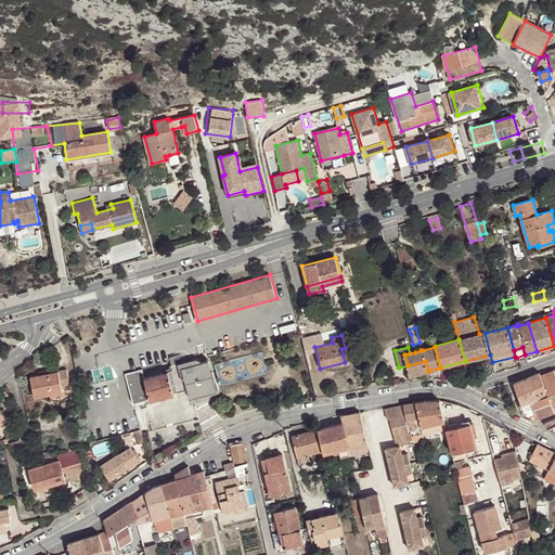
[(142,369),(126,373),(133,403),(151,399),(151,400),(175,395),(175,392),(177,392),(178,394),(189,390),(202,387),(202,386),(207,385),(203,369),(204,369),(202,363),(202,362),(202,361),(201,361),(201,360),(199,360),(198,359),(197,359),(196,359),(195,360),(196,364),(171,371),(168,372),(145,378),(142,369)]
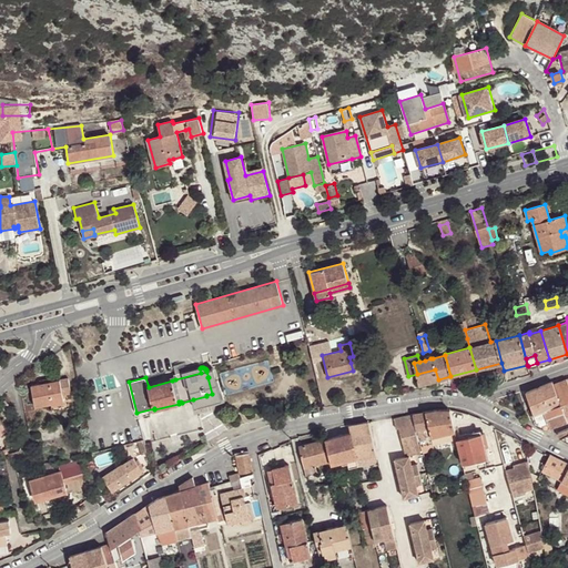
[(174,375),(175,379),(201,373),(200,368),(174,375)]
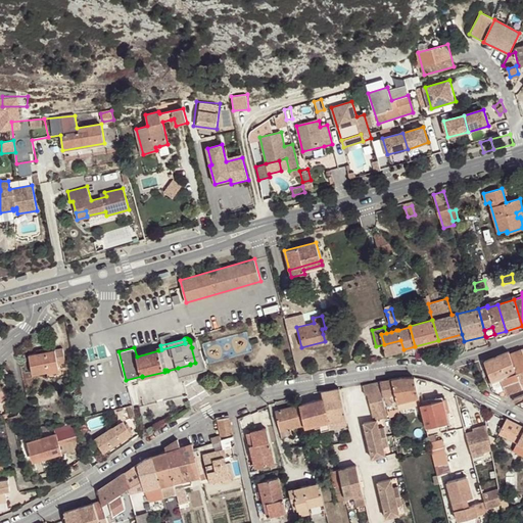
[(197,340),(190,342),(192,347),(191,347),(195,363),(190,364),(190,365),(178,368),(180,376),(205,370),(197,340)]
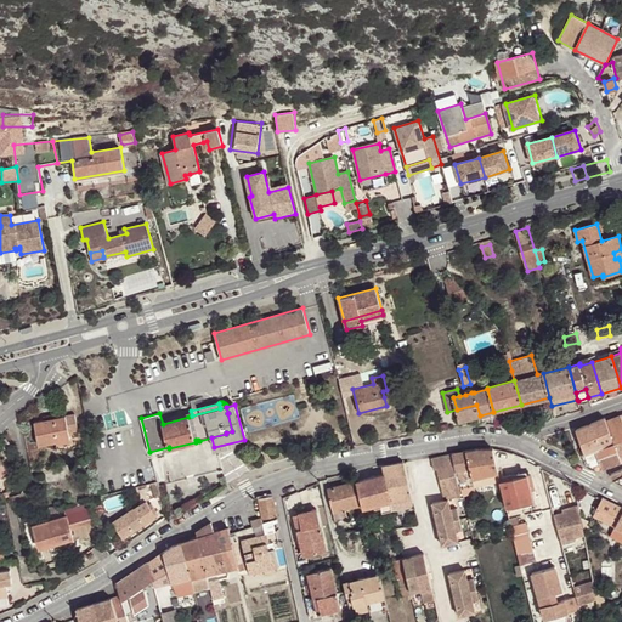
[(459,420),(480,416),(476,405),(457,410),(459,420)]
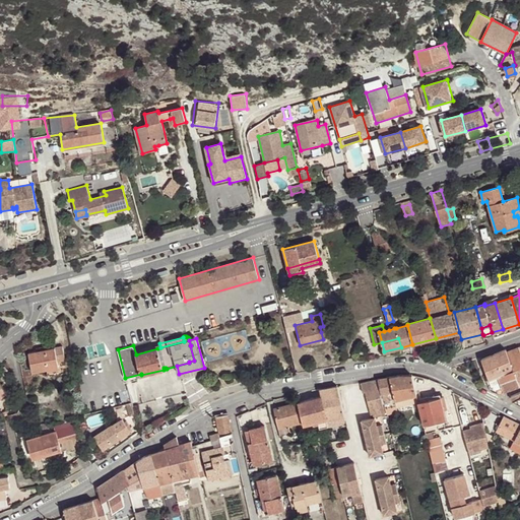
[(58,367),(59,367),(58,362),(65,360),(63,346),(46,349),(37,351),(28,353),(33,372),(47,369),(58,367)]
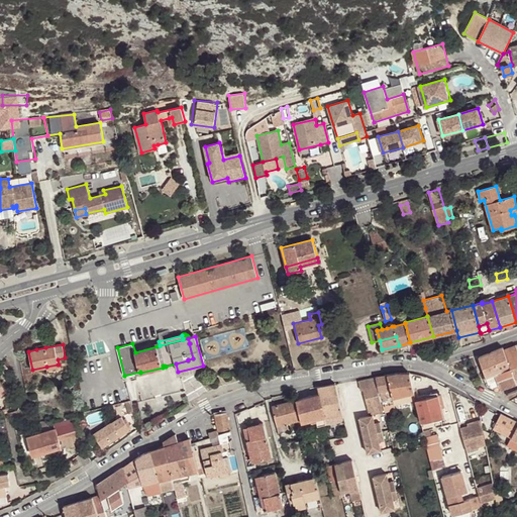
[(511,368),(516,365),(516,347),(516,345),(504,349),(511,368)]
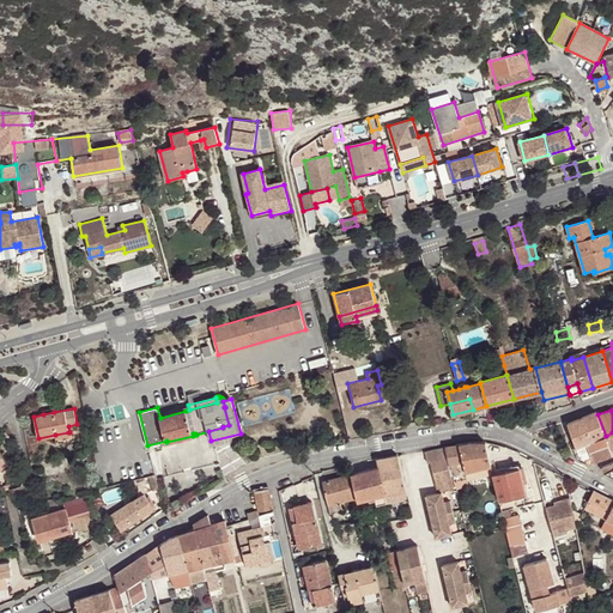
[(568,424),(576,448),(606,436),(598,414),(596,412),(568,424)]
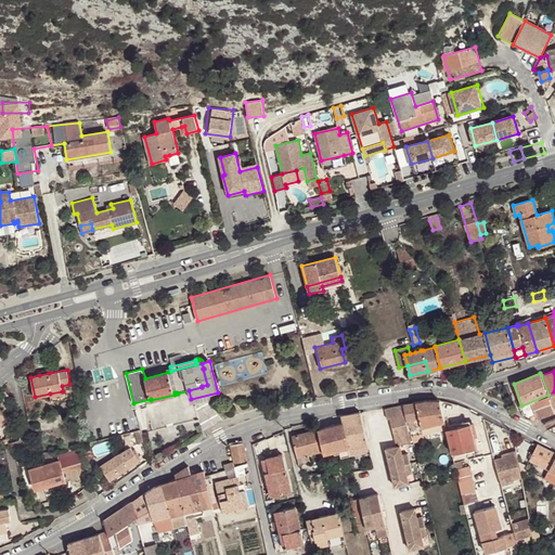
[(554,412),(549,395),(521,405),(525,412),(534,408),(539,418),(554,412)]
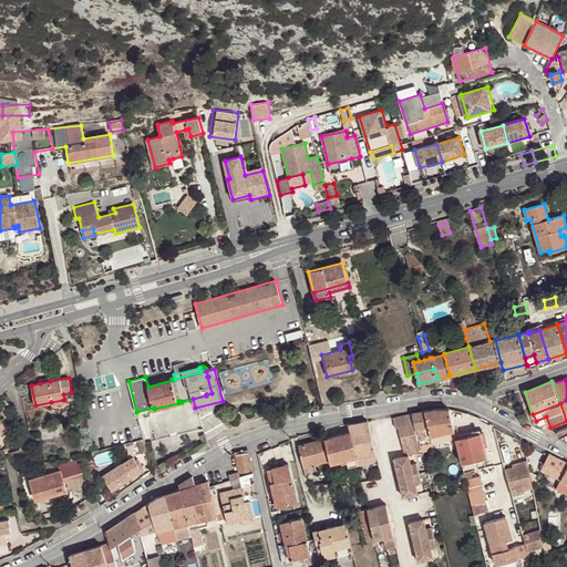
[(454,431),(449,406),(435,410),(423,412),(429,436),(440,433),(454,431)]
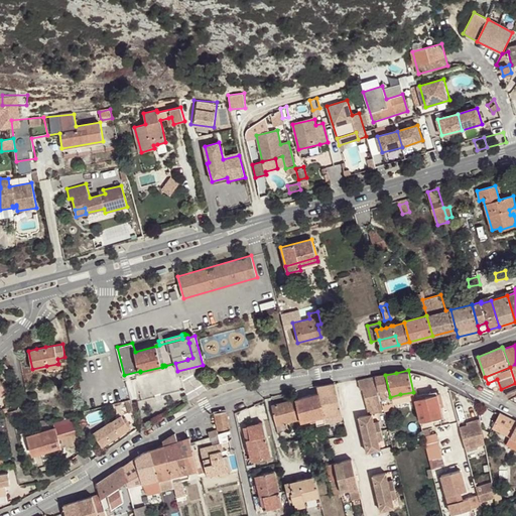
[(385,375),(376,376),(381,399),(386,398),(390,397),(385,375)]
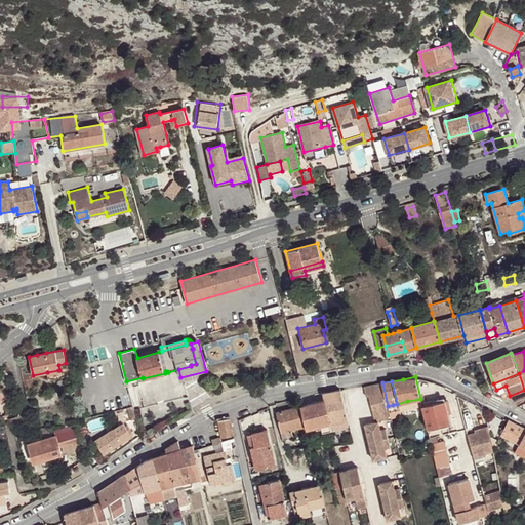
[(369,395),(375,421),(378,421),(390,418),(381,382),(364,387),(366,396),(369,395)]
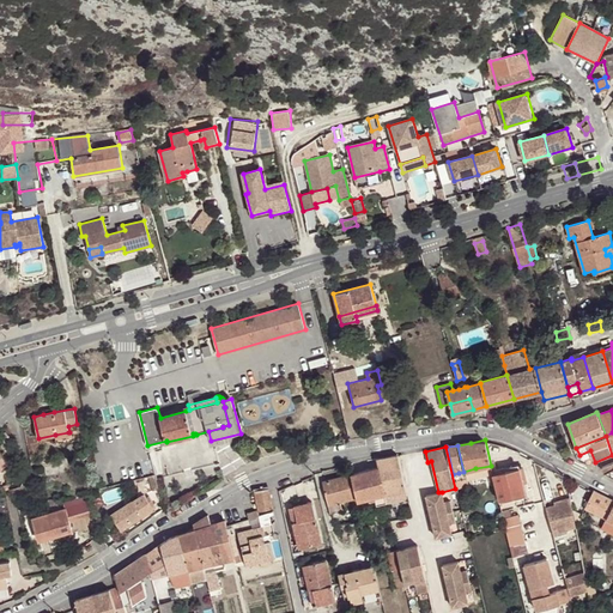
[(376,459),(378,468),(388,503),(405,499),(407,495),(399,455),(376,459)]
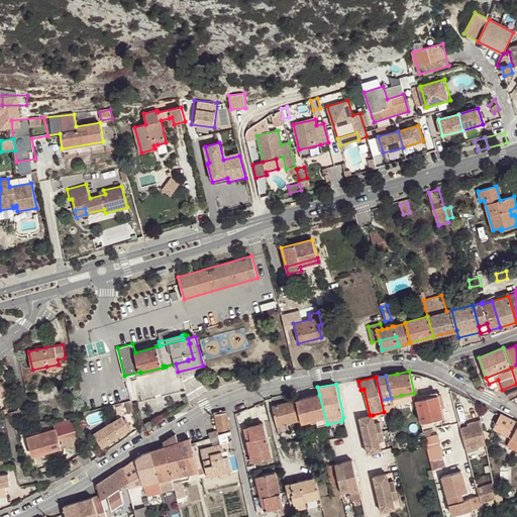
[(516,390),(507,394),(510,399),(516,402),(516,390)]
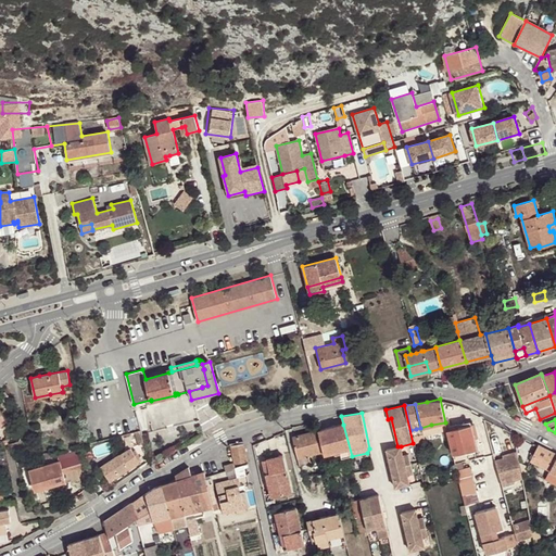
[(434,439),(449,436),(446,430),(445,422),(431,425),(434,439)]
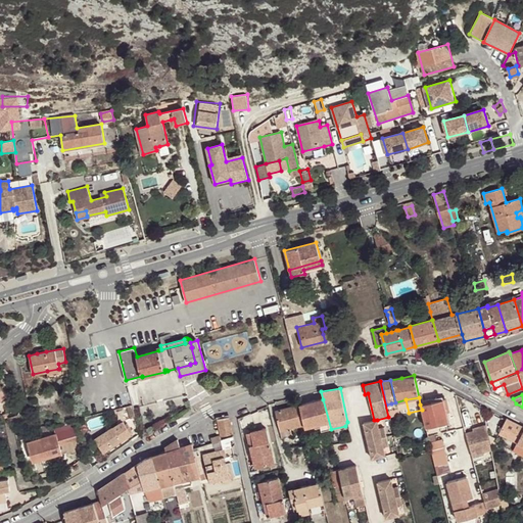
[(443,398),(420,405),(422,410),(426,427),(448,422),(443,398)]
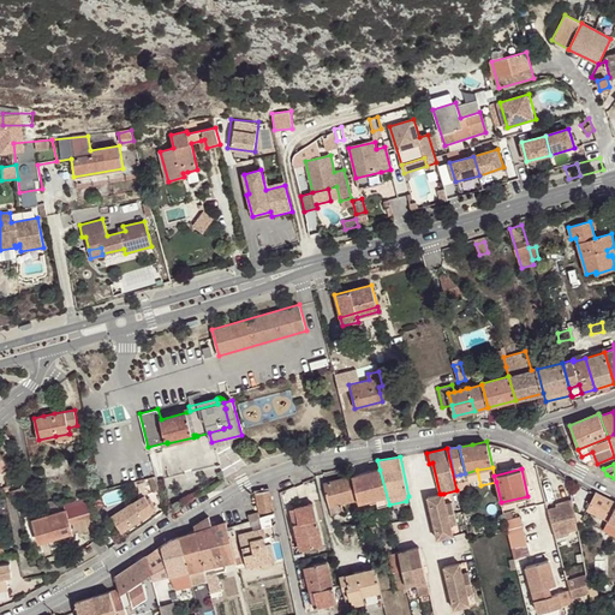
[(380,470),(353,476),(359,500),(359,502),(382,497),(384,506),(389,505),(380,470)]
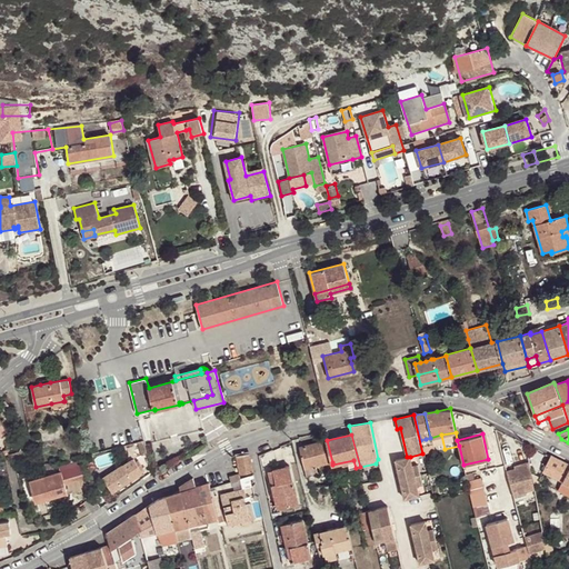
[(445,449),(441,435),(430,438),(426,439),(427,447),(422,449),(423,455),(445,449)]
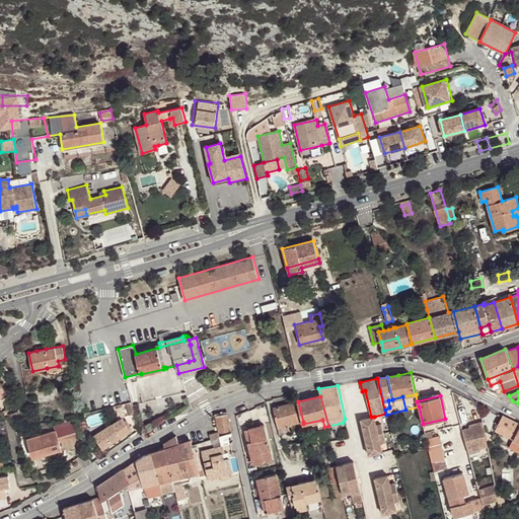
[(303,422),(298,401),(273,408),(280,434),(290,432),(289,425),(303,422)]
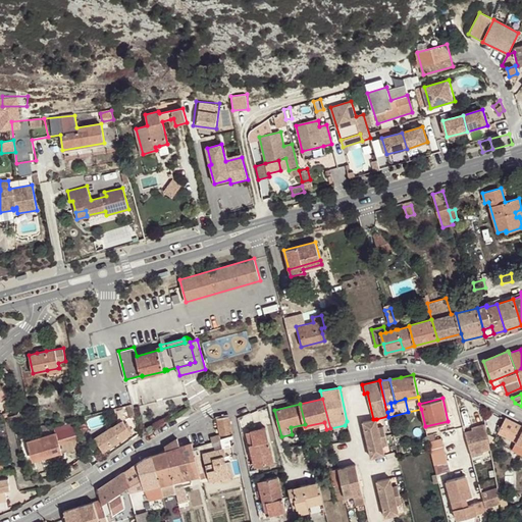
[(104,452),(139,428),(136,416),(133,416),(125,419),(124,418),(95,438),(104,452)]
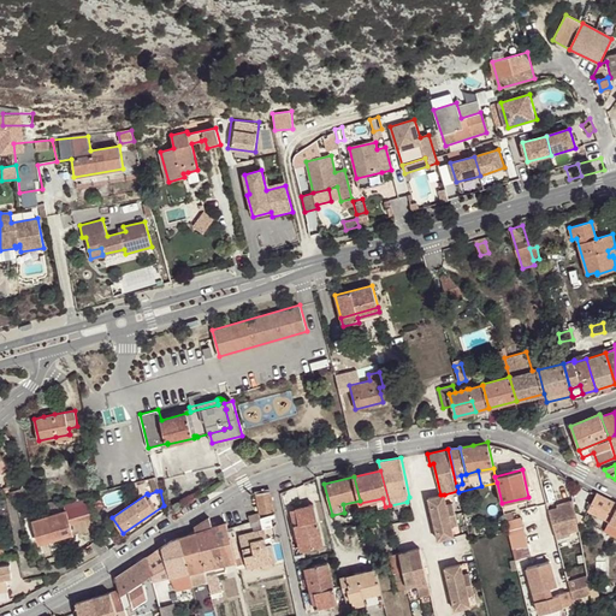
[(255,493),(259,513),(259,515),(274,511),(270,491),(255,493)]
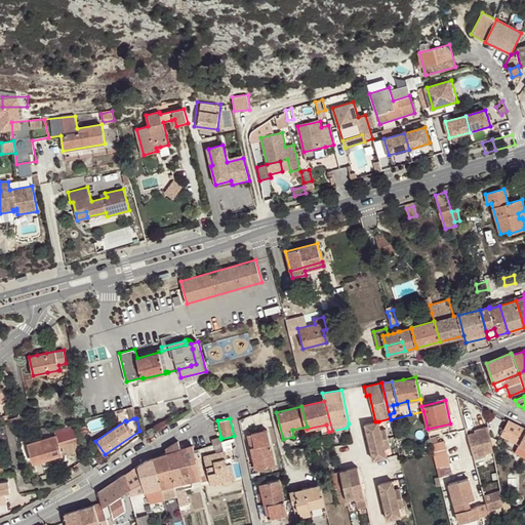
[(524,428),(509,419),(501,434),(520,443),(516,450),(524,455),(524,428)]
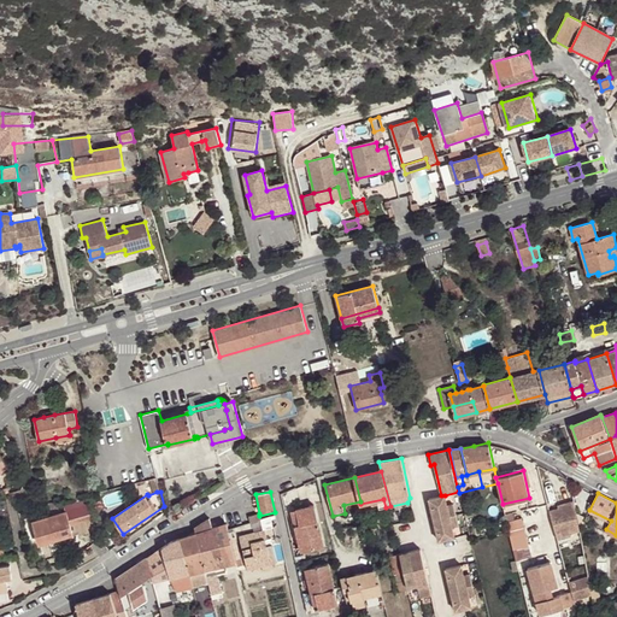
[(33,498),(36,505),(43,501),(41,494),(33,498)]
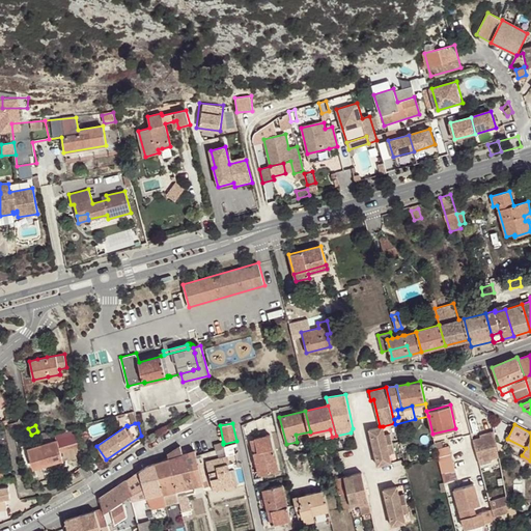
[(383,426),(380,426),(369,429),(378,465),(391,462),(389,453),(394,452),(390,434),(385,435),(383,426)]
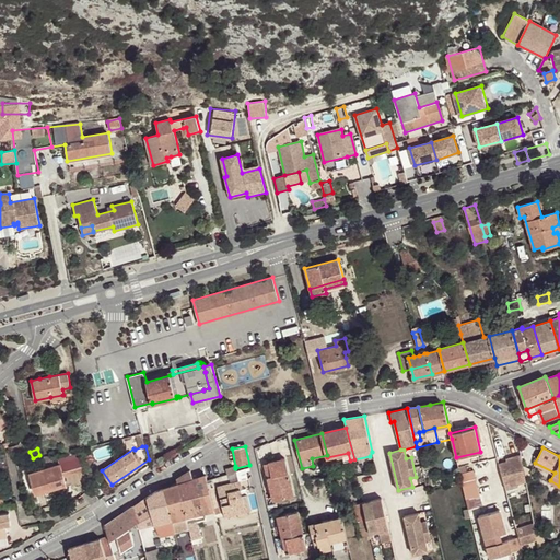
[(526,480),(521,454),(511,457),(511,459),(506,461),(499,463),(505,489),(518,486),(517,483),(526,480)]
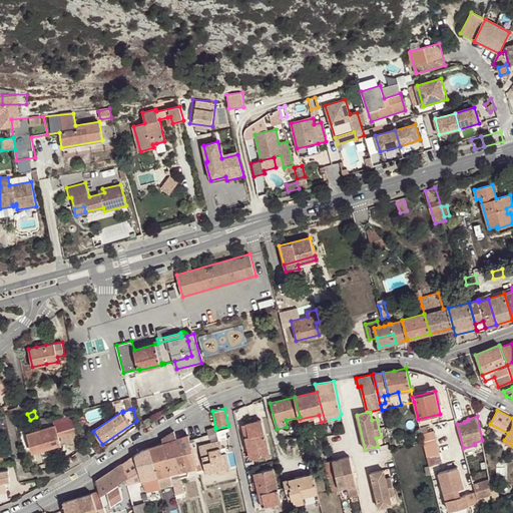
[(74,420),(55,425),(58,437),(77,431),(74,420)]
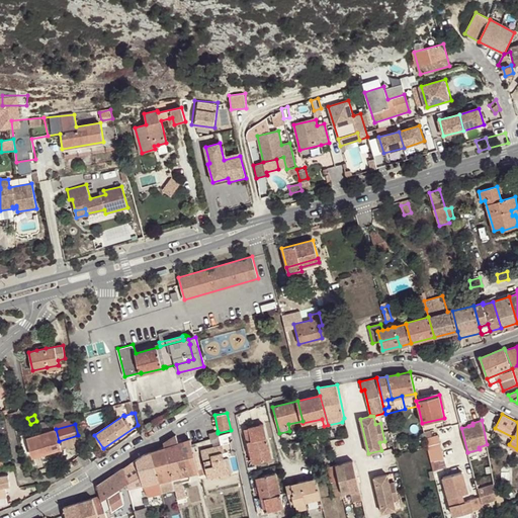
[(252,462),(271,458),(263,424),(244,429),(252,462)]
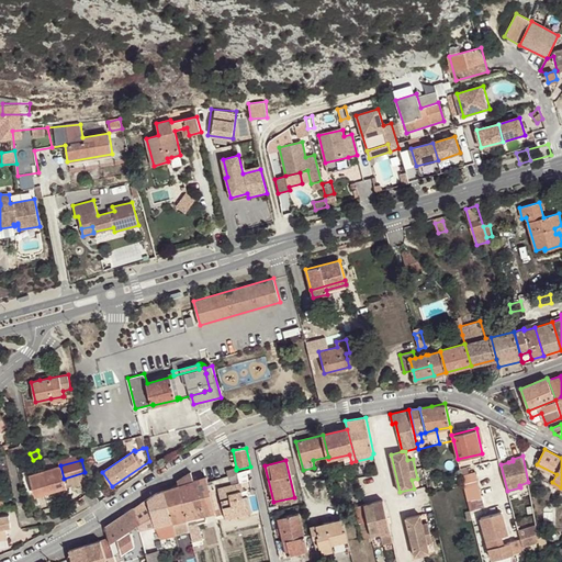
[(60,465),(30,474),(36,495),(54,491),(54,487),(66,484),(64,479),(60,465)]
